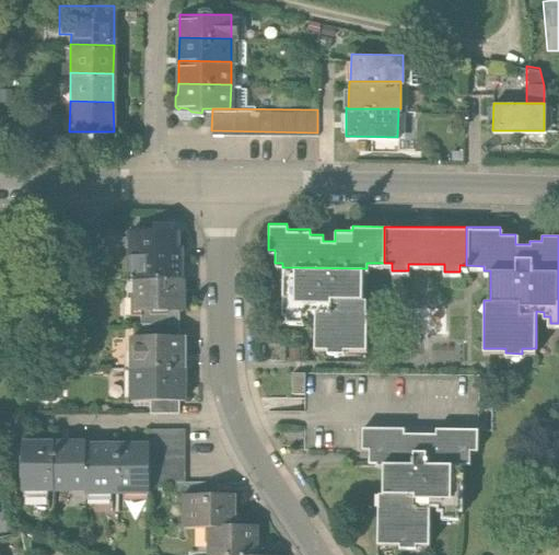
[(177,229),(128,229),(128,276),(132,276),(181,276),(181,244),(177,244),(177,229)]
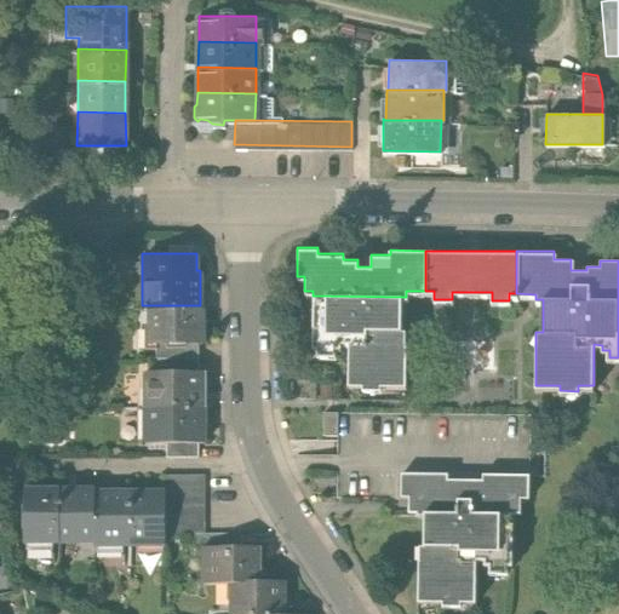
[(402,330),(402,297),(313,296),(313,345),(317,345),(317,354),(333,354),(333,345),(340,345),(340,342),(348,342),(348,382),(362,382),(362,388),(379,388),(379,383),(406,383),(406,330),(402,330)]
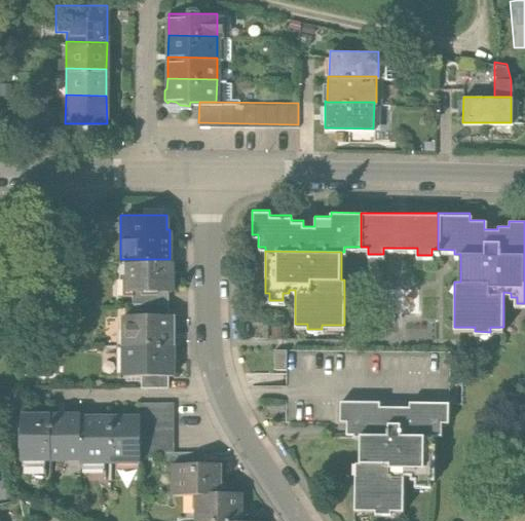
[(173,259),(170,259),(124,259),(124,288),(130,288),(165,288),(173,288),(173,259)]
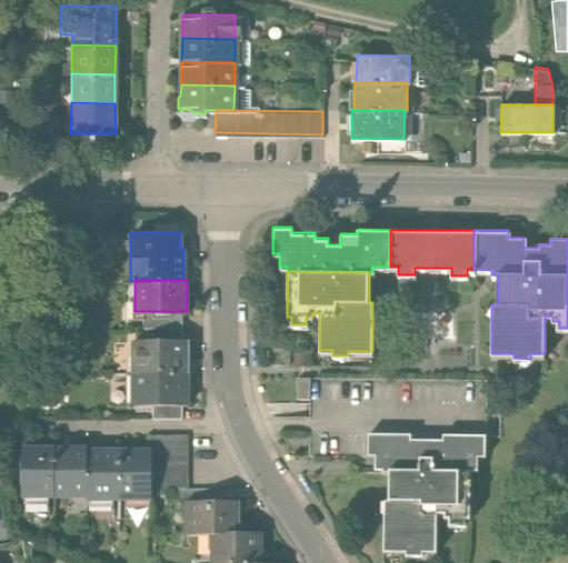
[(180,325),(179,311),(141,311),(141,327),(180,325)]
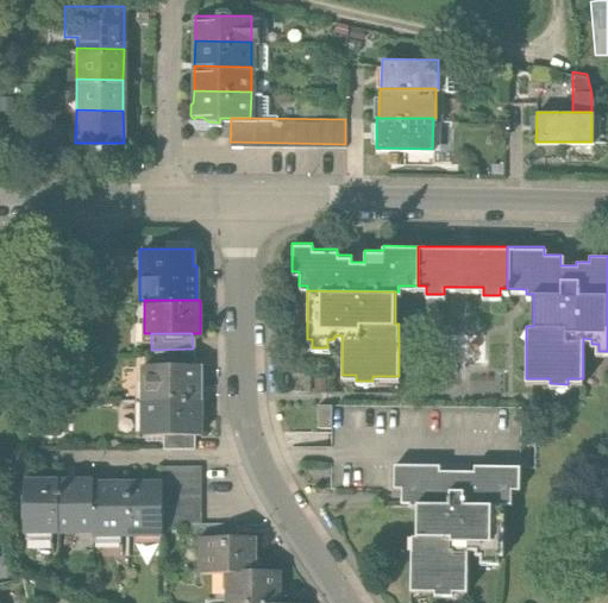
[(200,363),(140,363),(140,397),(200,399),(200,363)]
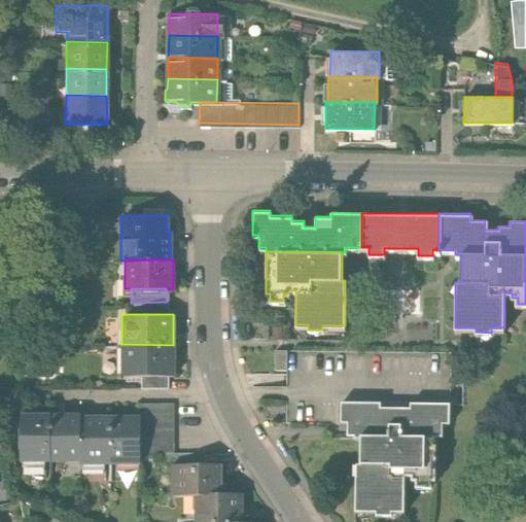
[(173,375),(173,345),(121,344),(121,375),(140,375),(166,375),(173,375)]
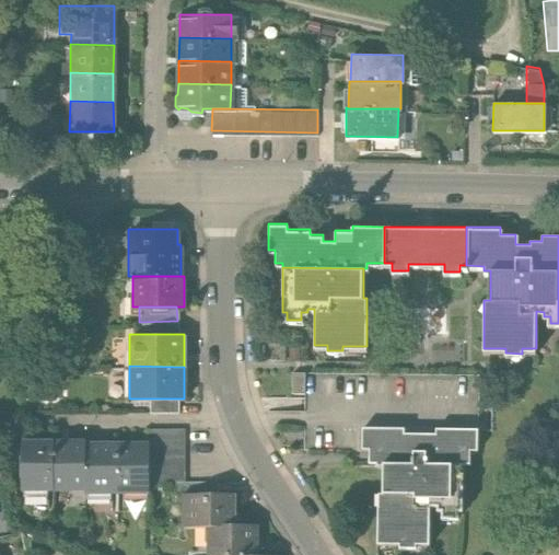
[(289,389),(305,389),(304,367),(288,368),(289,389)]
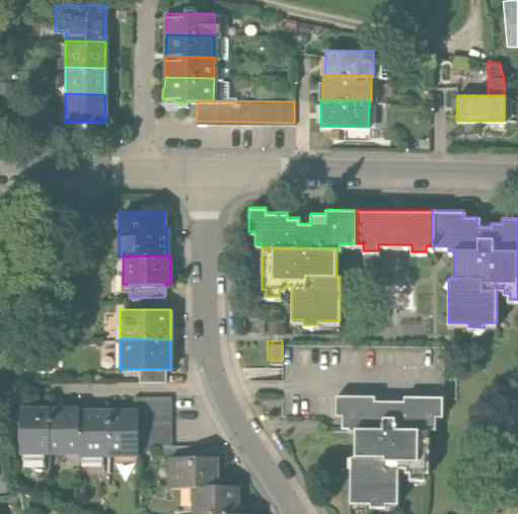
[(163,381),(163,369),(138,369),(138,381),(163,381)]
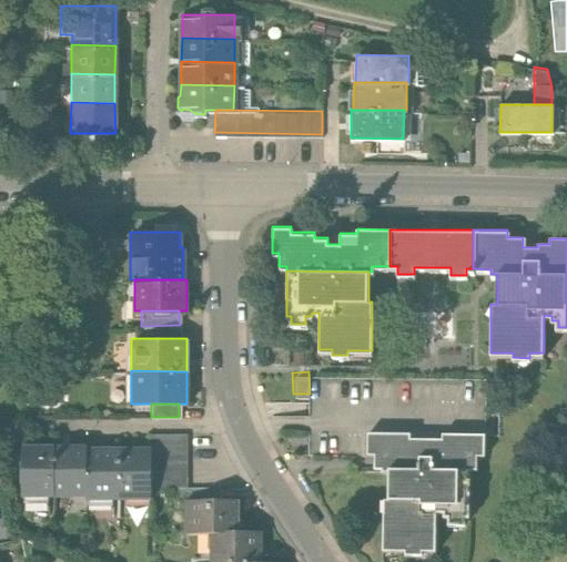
[(151,432),(151,446),(151,486),(174,486),(184,486),(184,432),(151,432)]
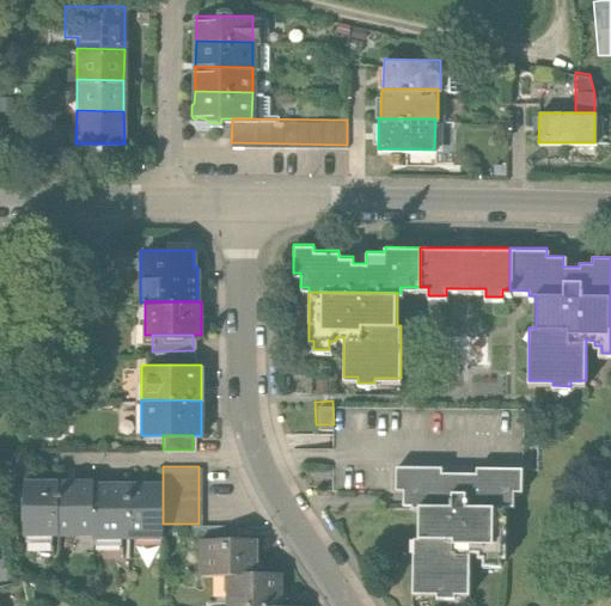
[(521,490),(521,466),(392,466),(392,490),(401,490),(401,503),(410,503),(410,508),(417,508),(417,538),(411,538),(411,592),(437,592),(437,595),(454,595),(454,593),(470,593),(470,540),(493,540),(493,505),(513,505),(513,490),(521,490)]
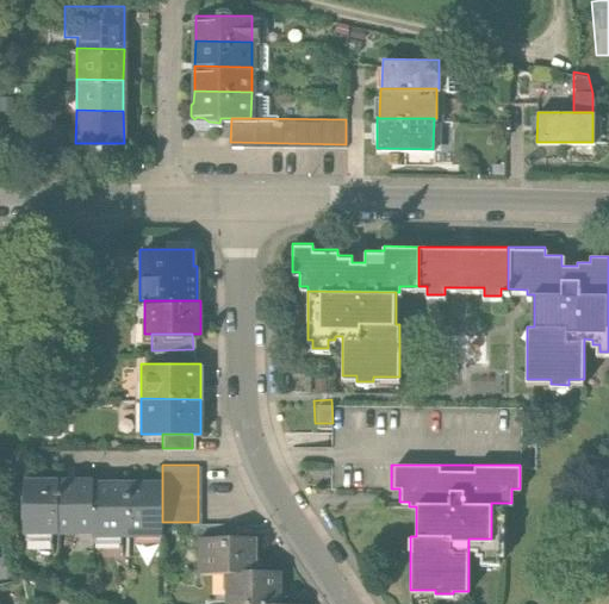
[(92,477),(58,478),(58,528),(92,528),(92,479),(92,477)]
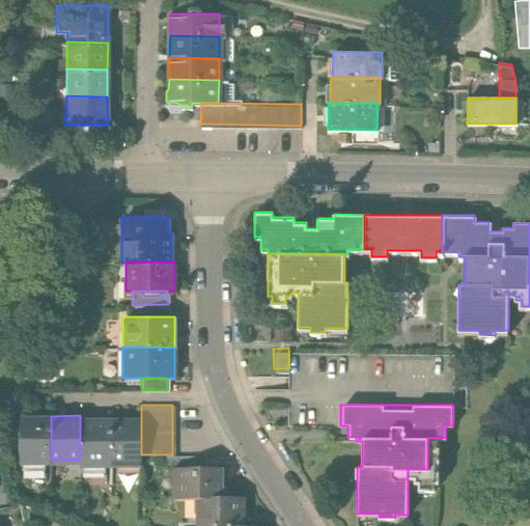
[(21,461),(51,460),(51,416),(21,416),(21,461)]
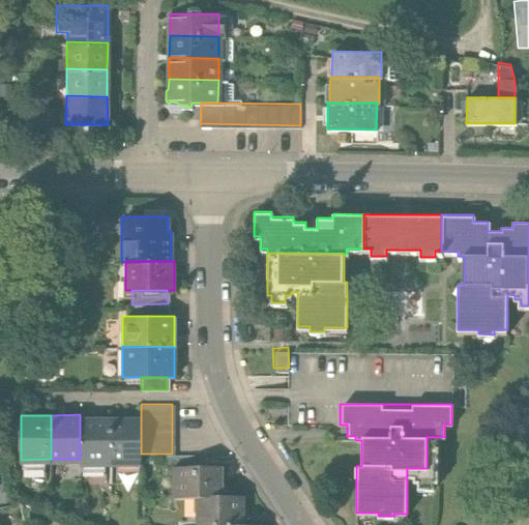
[(80,462),(111,462),(111,416),(80,416),(80,459),(80,462)]
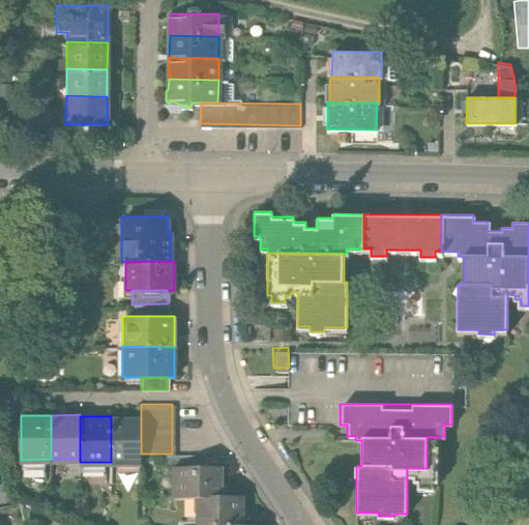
[(141,416),(111,416),(111,462),(141,462),(141,454),(141,416)]
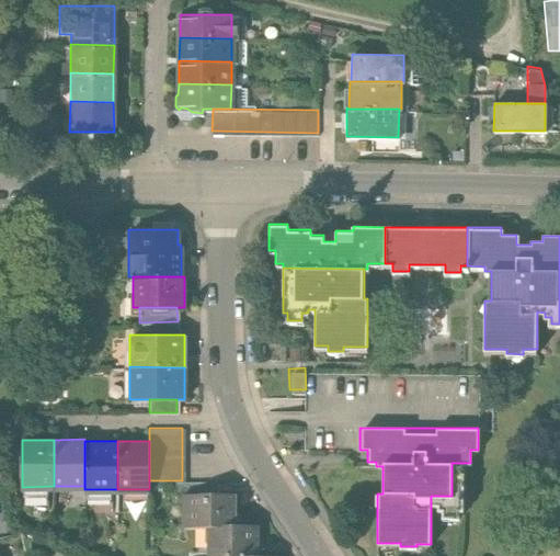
[(182,480),(172,480),(172,494),(182,494),(204,494),(204,480),(182,480)]
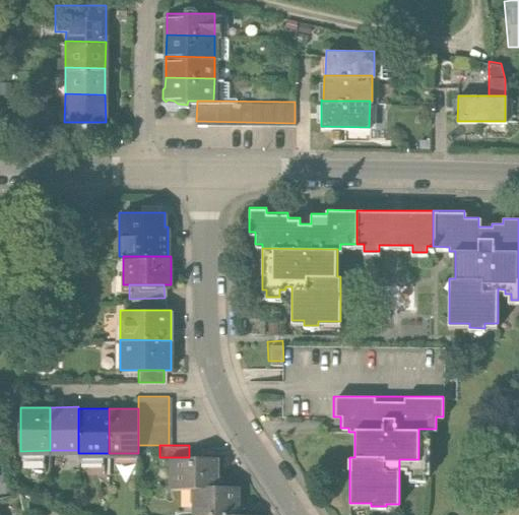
[(218,457),(189,457),(169,457),(169,485),(193,485),(218,485),(218,457)]
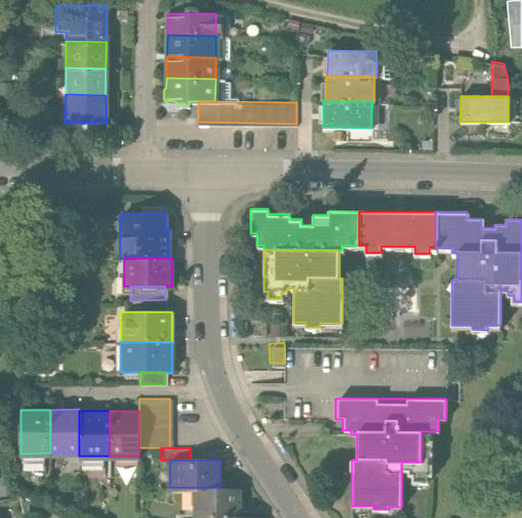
[(240,487),(220,487),(194,487),(194,517),(214,517),(240,517),(240,487)]
